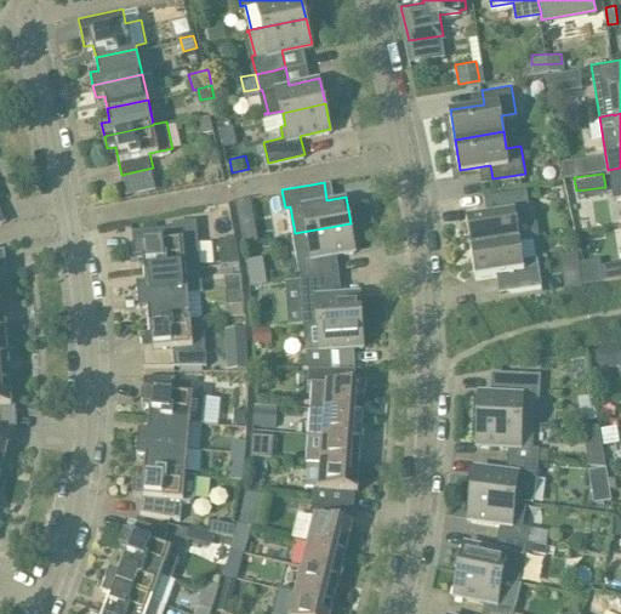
[(471,245),(520,238),(517,219),(531,216),(527,187),(496,192),(499,210),(466,215),(471,245)]
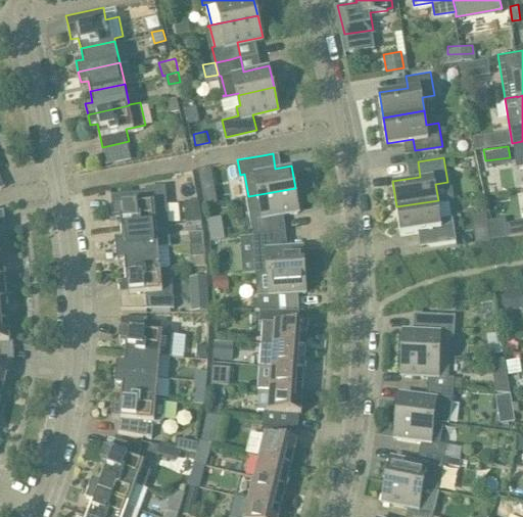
[(210,165),(197,167),(199,179),(214,177),(210,165)]
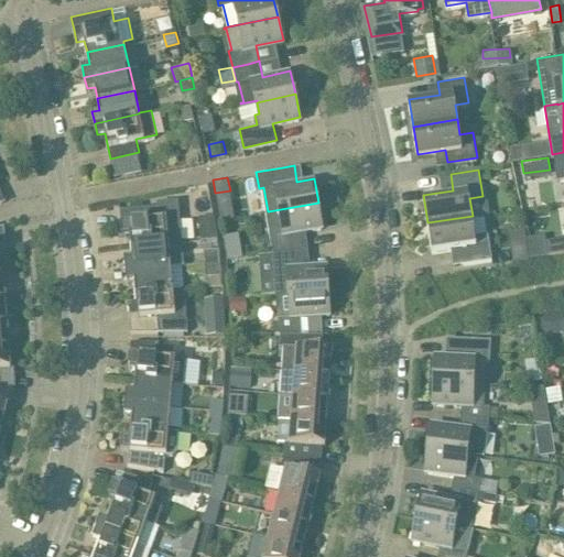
[(130,231),(131,243),(169,240),(182,238),(179,197),(158,199),(158,204),(120,207),(122,232),(130,231)]
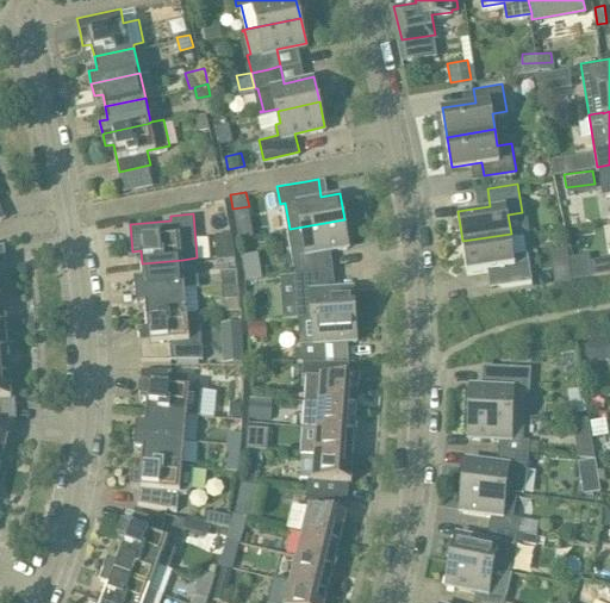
[(290,229),(297,271),(334,267),(331,247),(348,244),(344,219),(290,229)]
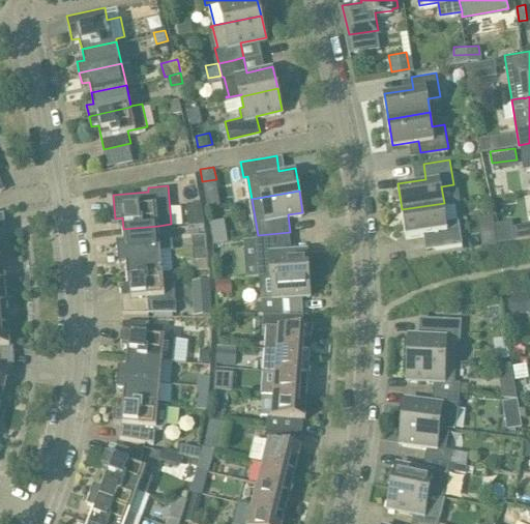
[(202,222),(201,199),(186,199),(187,222),(202,222)]
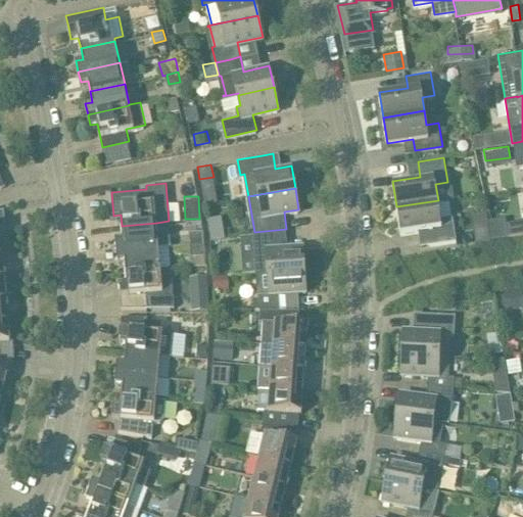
[(440,216),(438,200),(396,206),(400,232),(428,228),(430,242),(457,238),(453,215),(440,216)]
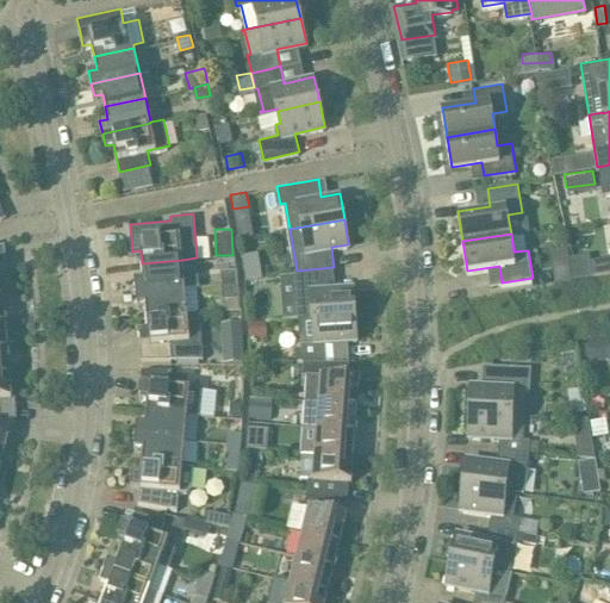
[(609,268),(609,254),(591,258),(593,272),(609,268)]
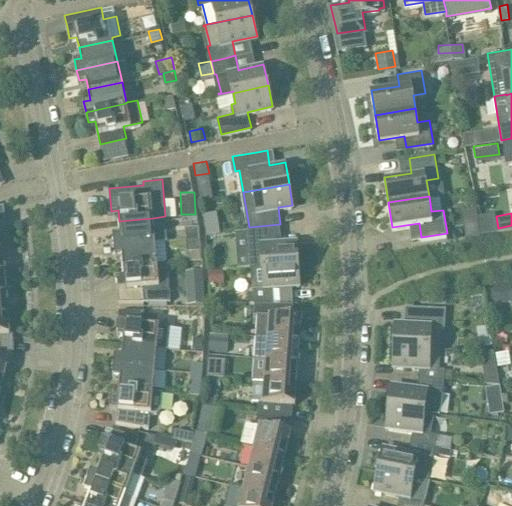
[(120,232),(113,232),(114,243),(155,240),(167,239),(165,216),(153,218),(119,221),(120,232)]
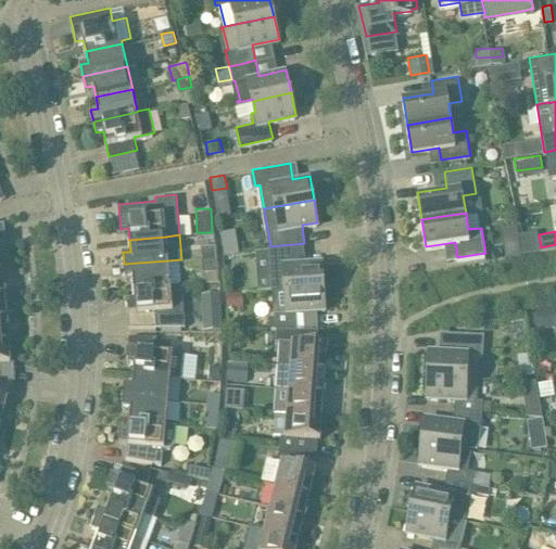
[(201,244),(202,257),(217,256),(216,242),(201,244)]
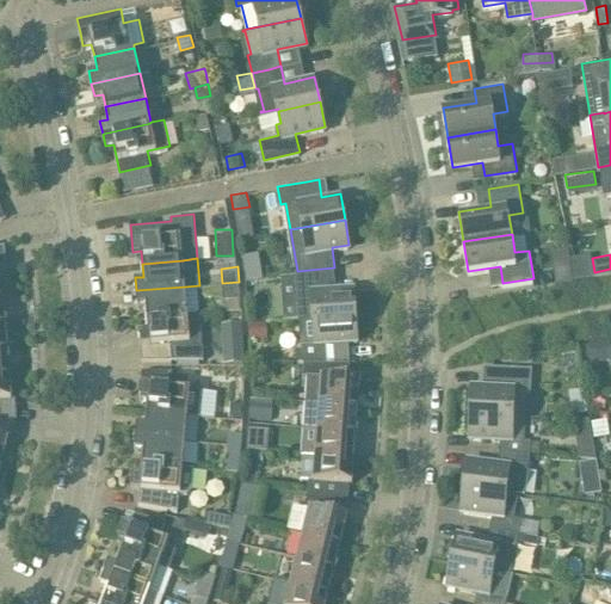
[(334,267),(297,271),(300,316),(356,313),(355,287),(338,288),(334,267)]
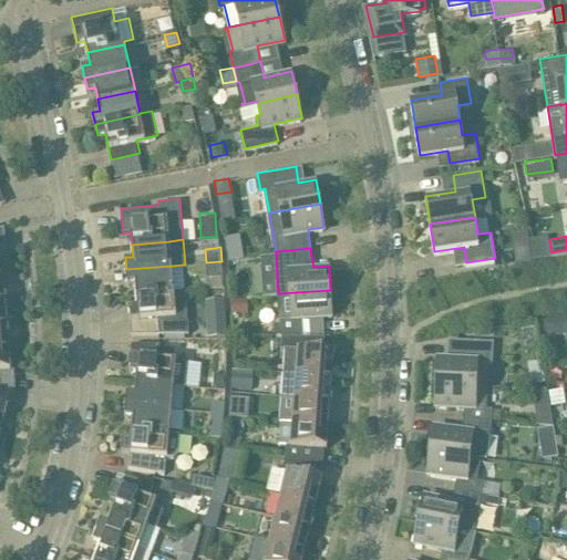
[(222,261),(206,262),(207,275),(223,273),(222,261)]
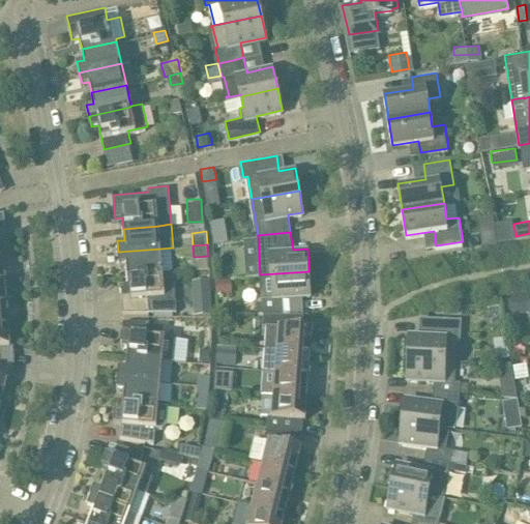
[(163,270),(160,249),(118,252),(119,263),(126,262),(127,273),(163,270)]
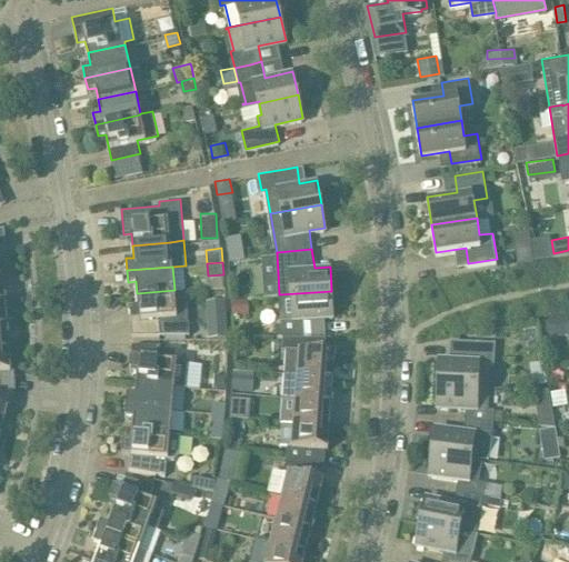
[(186,289),(175,290),(137,293),(138,305),(130,307),(132,332),(190,331),(186,289)]
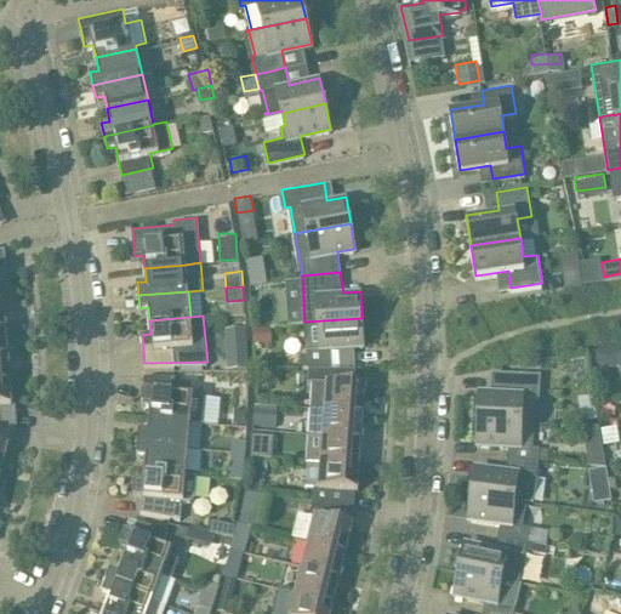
[(362,318),(305,322),(306,347),(302,347),(303,364),(309,364),(340,365),(340,346),(363,344),(362,318)]
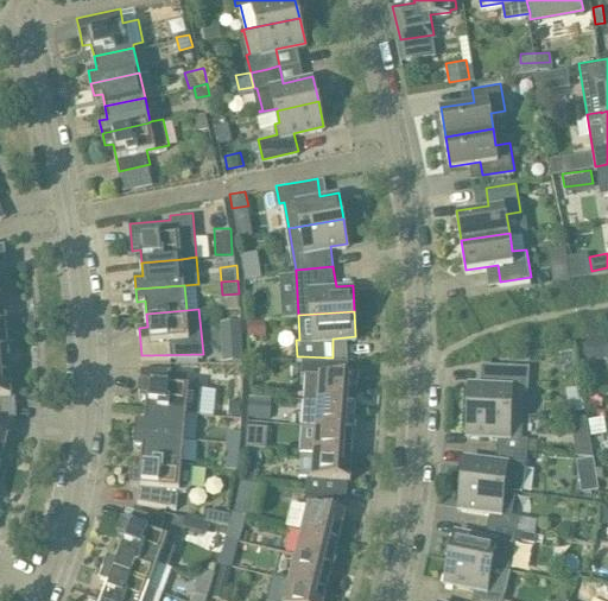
[(266,331),(266,316),(248,317),(248,333),(266,331)]
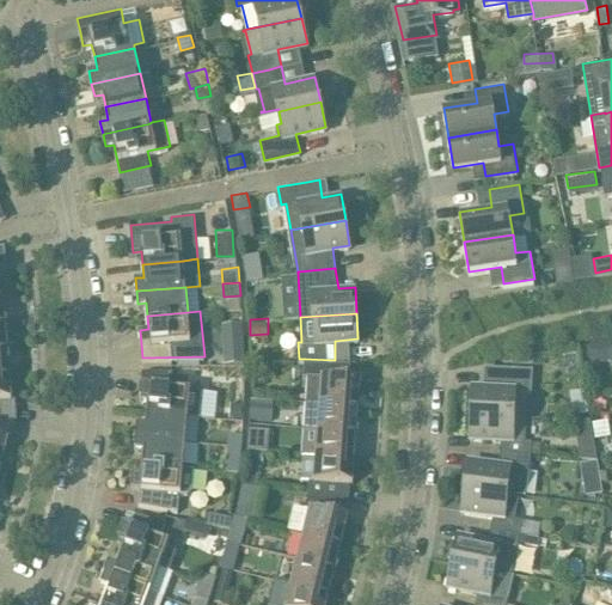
[(226,361),(243,360),(240,322),(224,322),(226,361)]
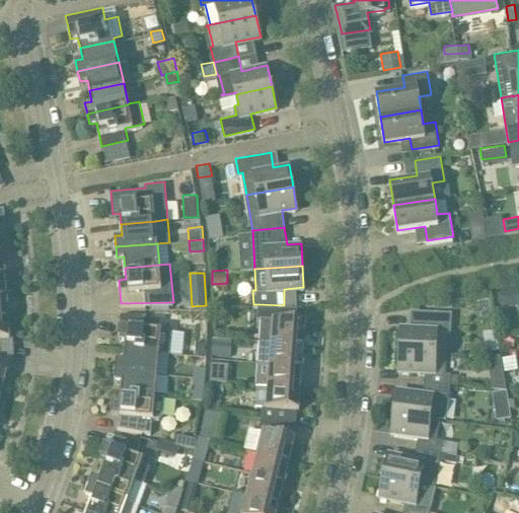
[(497,304),(507,303),(507,298),(514,297),(514,290),(497,290),(497,304)]
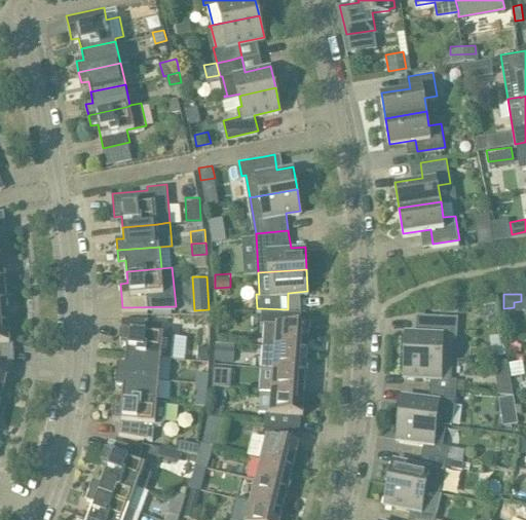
[(265,321),(263,343),(308,346),(309,324),(300,323),(301,309),(288,309),(262,308),(261,321),(265,321)]
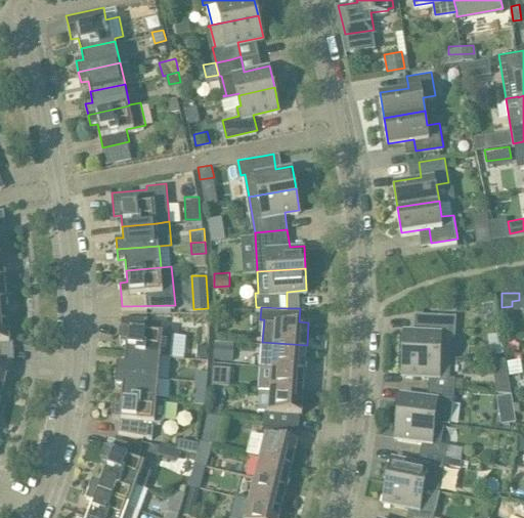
[(404,330),(403,352),(450,354),(451,333),(455,334),(456,313),(421,312),(421,331),(404,330)]
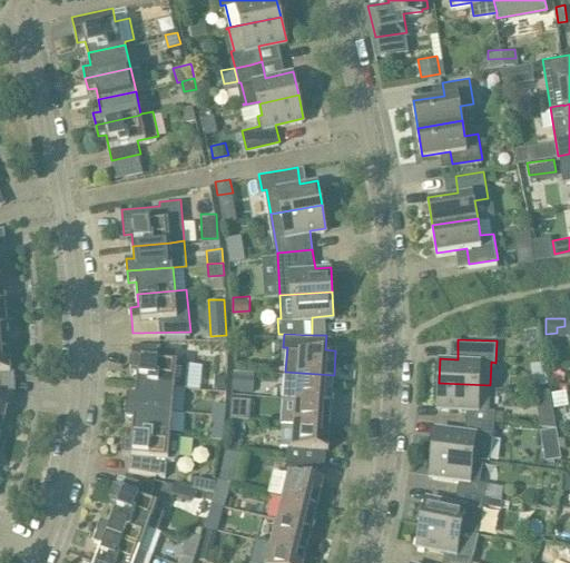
[(131,355),(130,368),(138,369),(137,382),(175,385),(175,384),(187,385),(200,386),(203,363),(189,362),(177,361),(175,359),(176,348),(160,347),(160,342),(133,343),(131,355)]
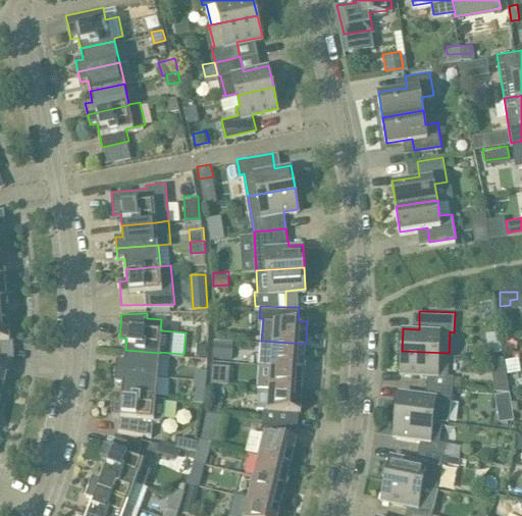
[(0,355),(0,351),(0,339),(9,339),(8,316),(0,316),(0,355)]
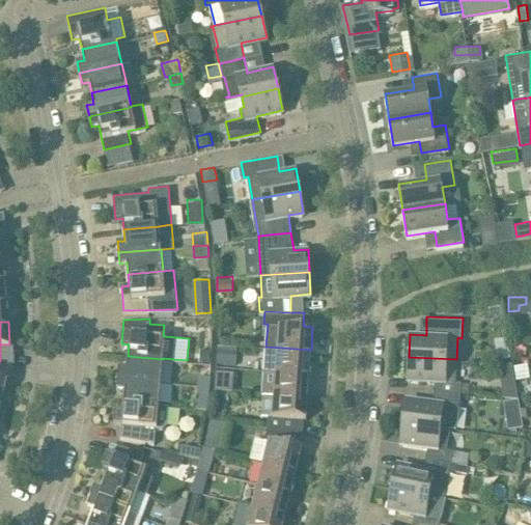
[(238,344),(219,342),(217,360),(235,362),(238,344)]
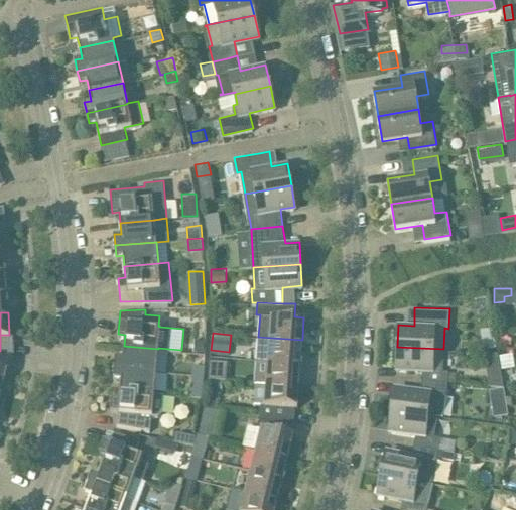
[(300,361),(302,340),(258,337),(256,358),(268,359),(300,361)]
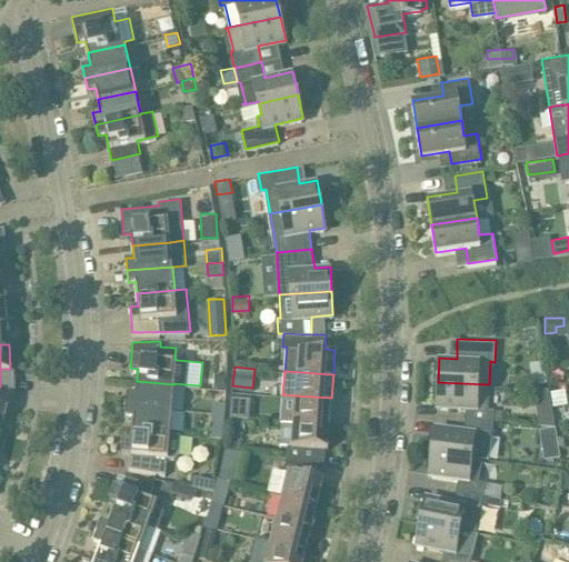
[(172,408),(175,384),(137,381),(136,392),(128,392),(127,403),(172,408)]
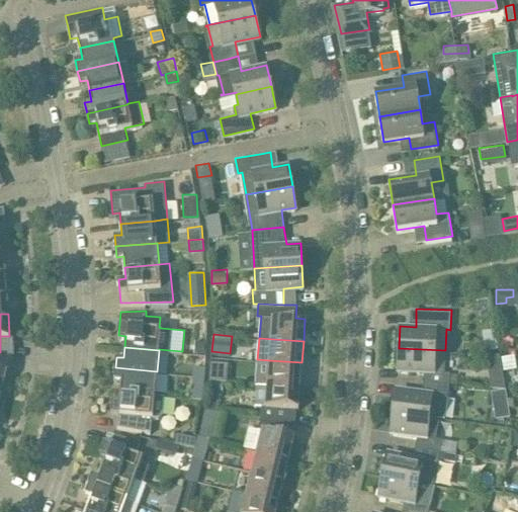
[(424,370),(423,380),(449,382),(450,371),(444,371),(445,350),(399,348),(398,369),(424,370)]
